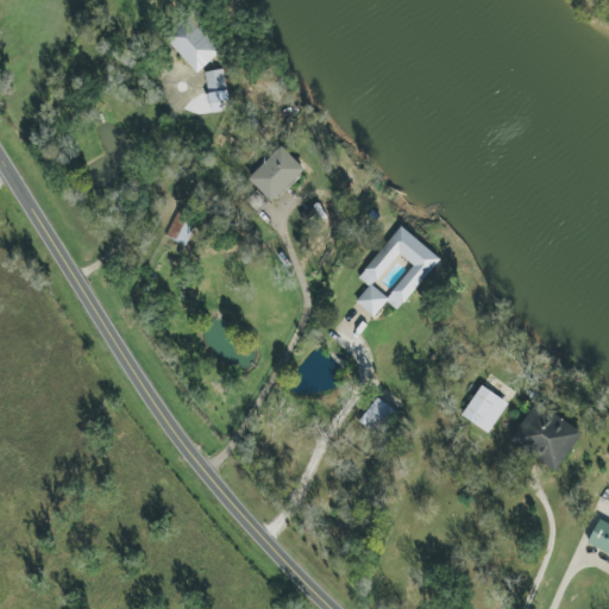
[(192,23),(170,43),(198,73),(220,52),(192,23)]
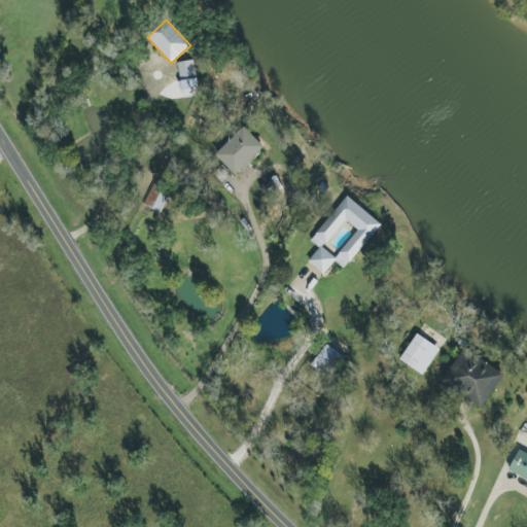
[(179,61),(182,97),(192,96),(192,88),(197,88),(195,60),(179,61)]
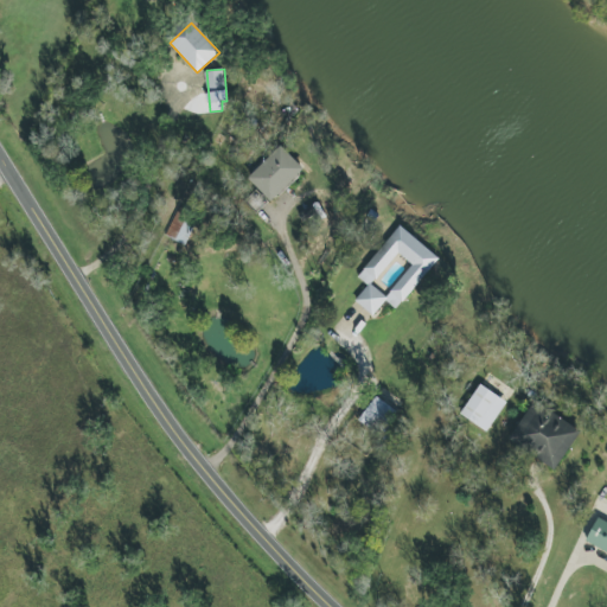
[(272,200),(305,168),(282,145),(249,177),(272,200)]
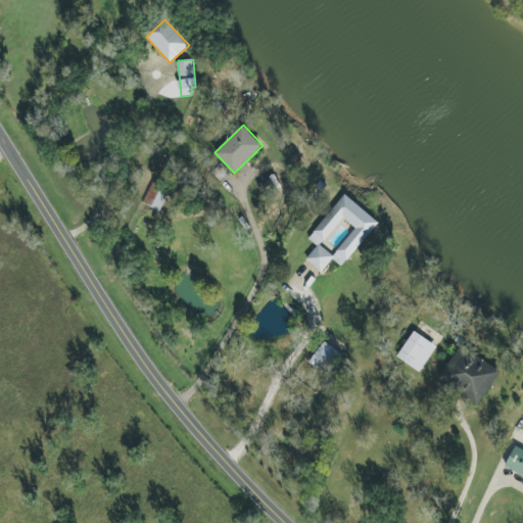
[(159,210),(170,190),(152,181),(142,201),(159,210)]
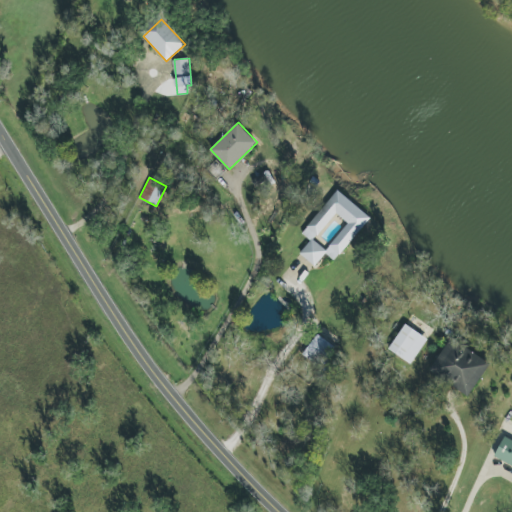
[(371,217),(337,190),(302,233),(311,240),(299,253),(315,266),(325,253),(335,261),(371,217)]
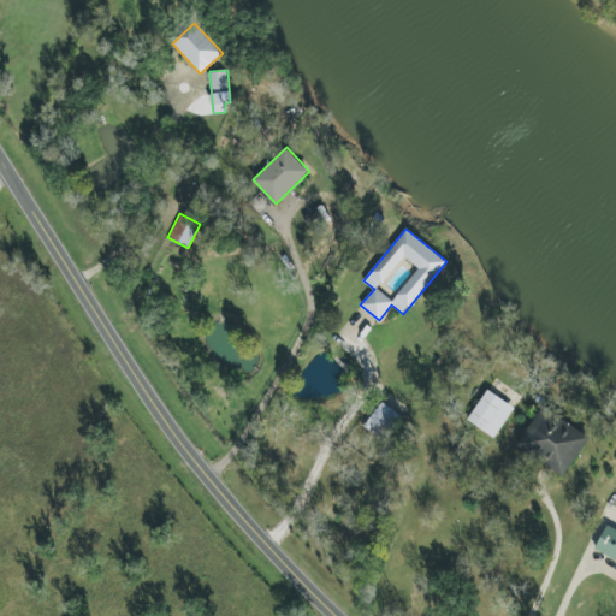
[(515,408),(487,390),(467,419),(495,438),(515,408)]
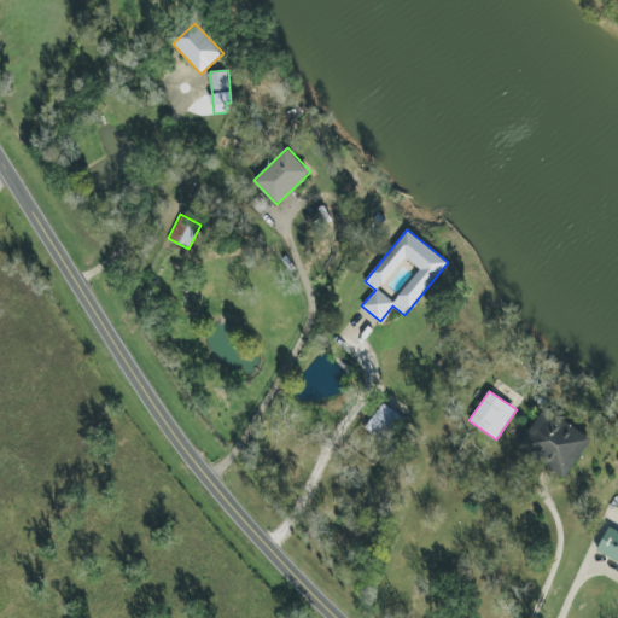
[(403,418),(383,402),(365,427),(385,442),(403,418)]
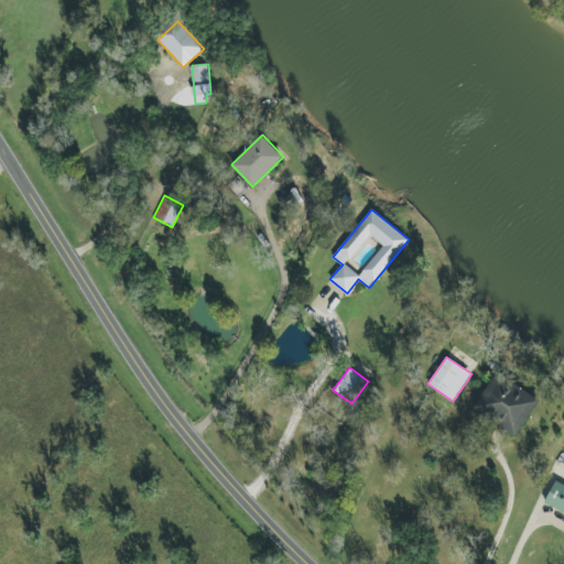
[(475,409),(520,435),(540,400),(527,392),(523,397),(492,378),(475,409)]
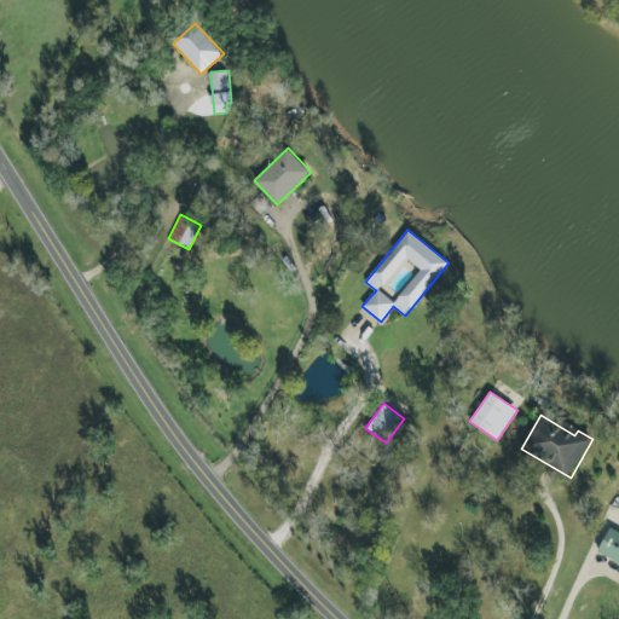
[(599,553),(618,560),(618,531),(608,527),(599,553)]
